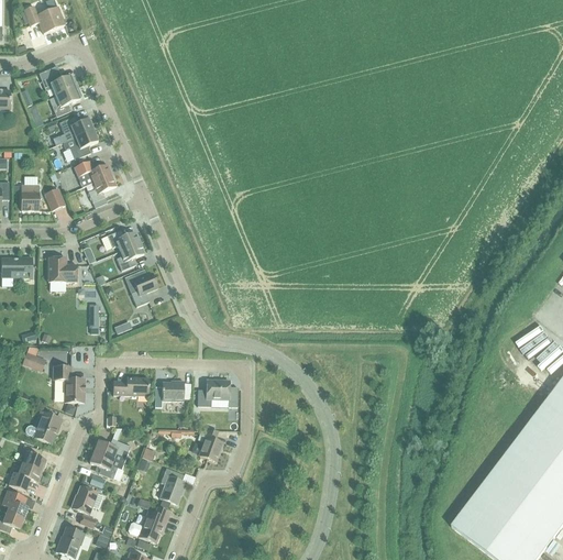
[(33,6),(24,9),(31,25),(39,22),(43,32),(65,24),(58,9),(55,0),(47,0),(45,1),(48,9),(36,14),(33,6)]
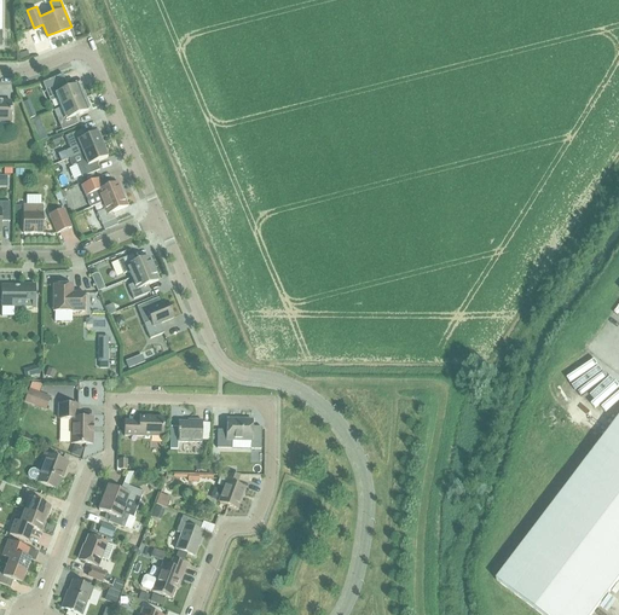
[(63,73),(42,80),(50,98),(57,96),(61,104),(85,94),(81,85),(79,85),(77,82),(68,86),(65,79),(63,73)]
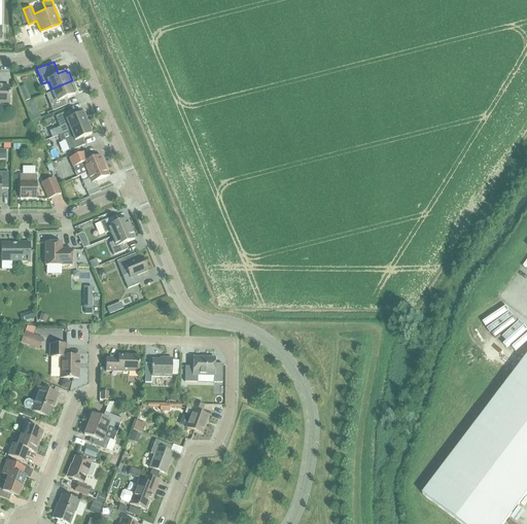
[(72,80),(51,89),(55,96),(48,99),(53,108),(67,103),(64,97),(75,92),(74,90),(76,89),(72,80)]
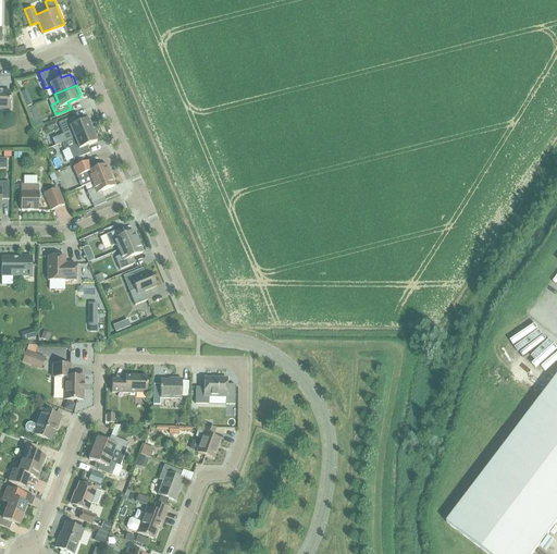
[(0,107),(10,107),(10,89),(0,88),(0,107)]
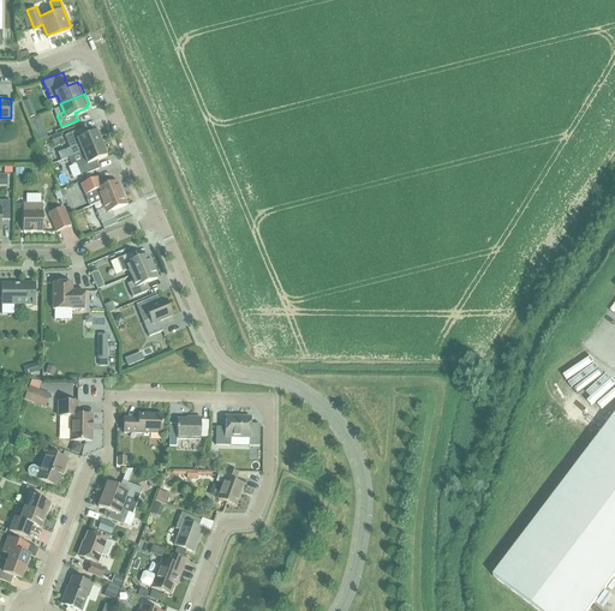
[(64,148),(58,150),(61,159),(67,155),(70,155),(82,149),(101,141),(96,129),(85,133),(82,126),(64,133),(70,145),(64,148)]
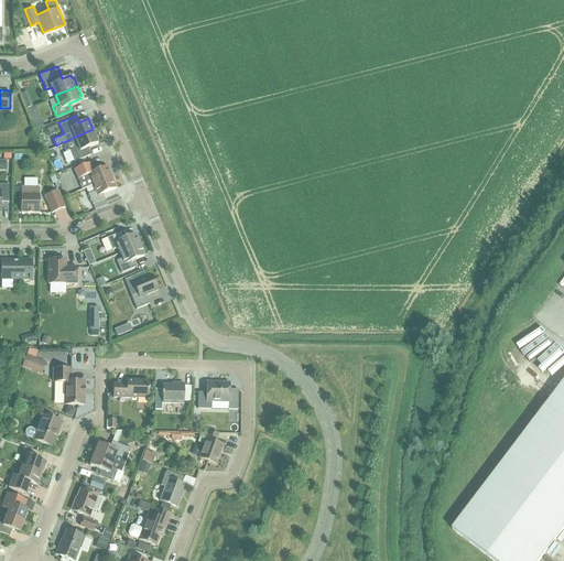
[(54,121),(46,125),(49,130),(56,127),(54,121)]
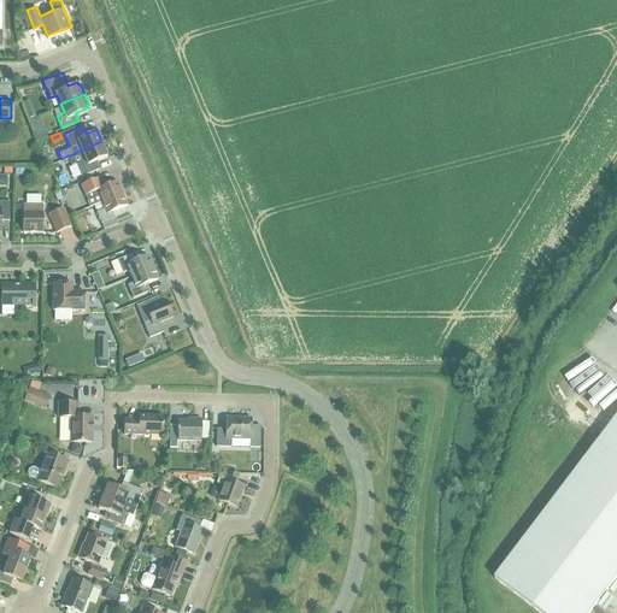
[(82,149),(70,155),(72,163),(76,161),(81,174),(99,166),(95,159),(107,154),(101,141),(82,149)]
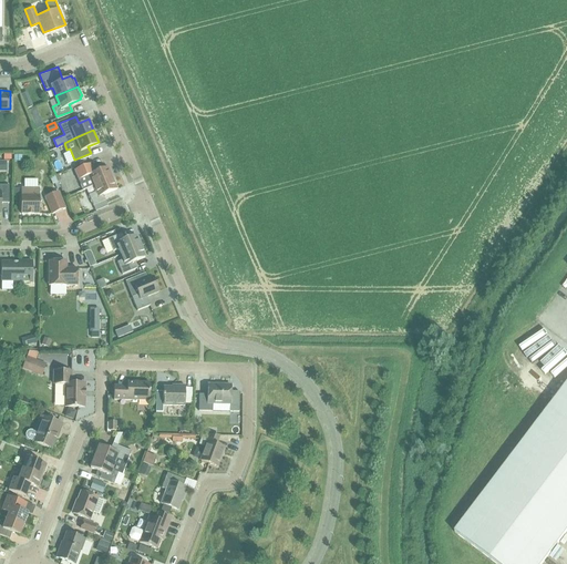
[(94,171),(93,171),(92,166),(90,161),(83,164),(74,167),(83,187),(93,183),(112,175),(107,164),(102,167),(94,171)]
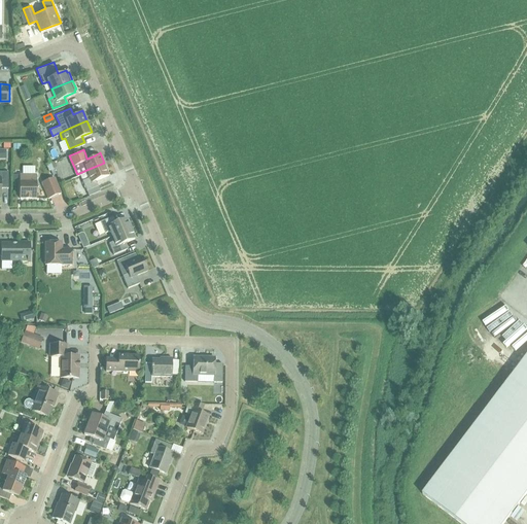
[(51,161),(45,163),(48,170),(50,169),(53,173),(56,172),(51,161)]
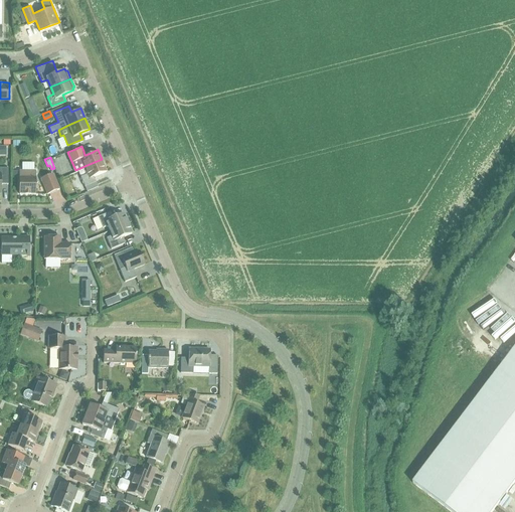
[(102,159),(84,166),(87,172),(80,175),(84,184),(96,180),(94,174),(107,169),(102,159)]
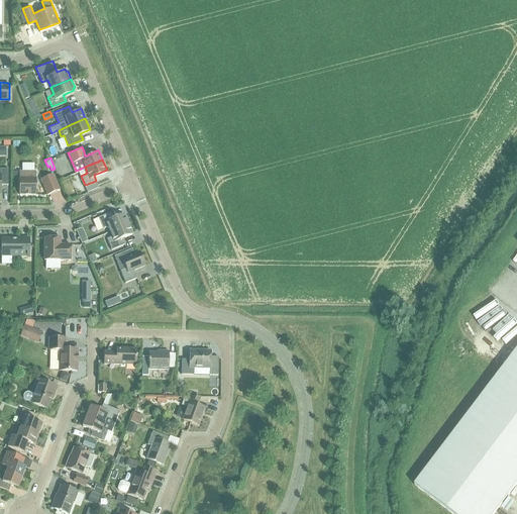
[(0,190),(1,191),(1,183),(8,183),(8,167),(0,166),(0,190)]
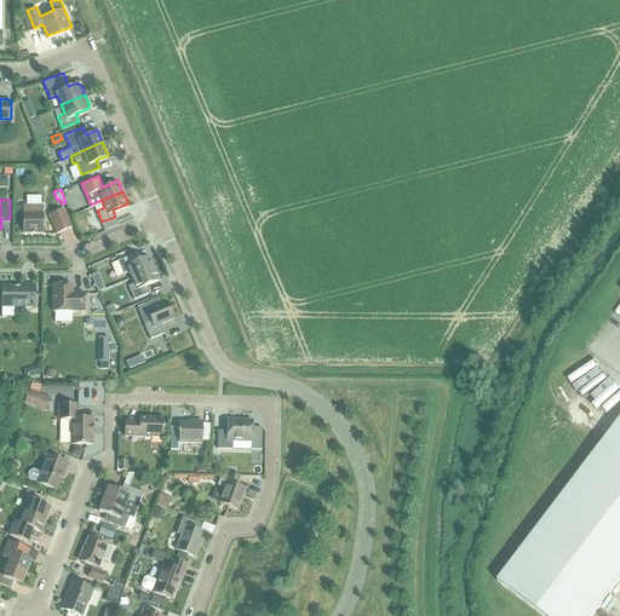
[(36,231),(42,231),(42,212),(42,202),(23,202),(23,211),(23,230),(30,230),(30,231),(36,231)]
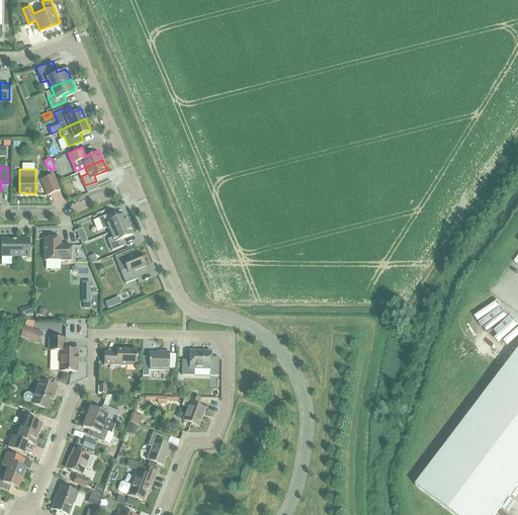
[(41,177),(48,193),(60,188),(53,172),(41,177)]
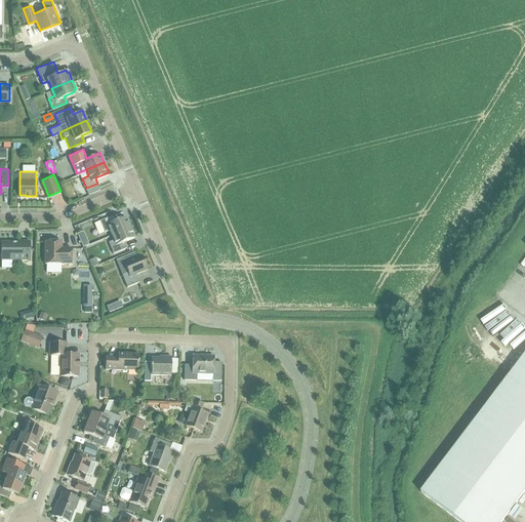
[(112,233),(129,226),(125,215),(115,219),(113,213),(99,218),(105,230),(109,229),(110,229),(112,233)]
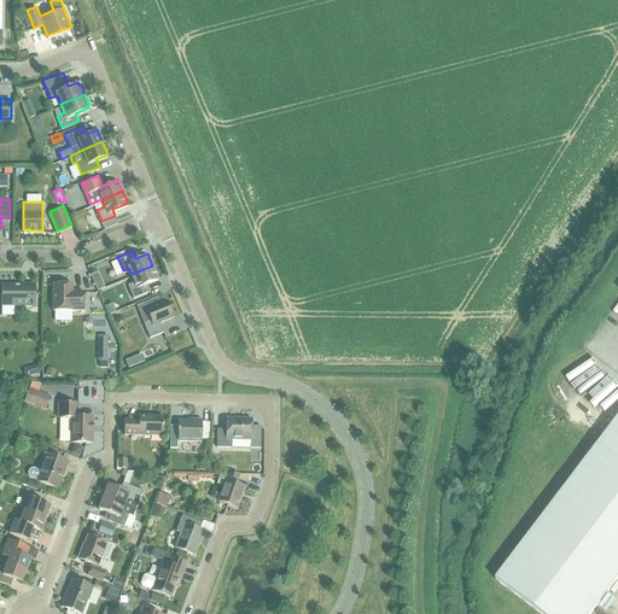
[(152,265),(132,274),(133,279),(133,281),(128,282),(133,296),(149,290),(146,282),(158,278),(152,265)]
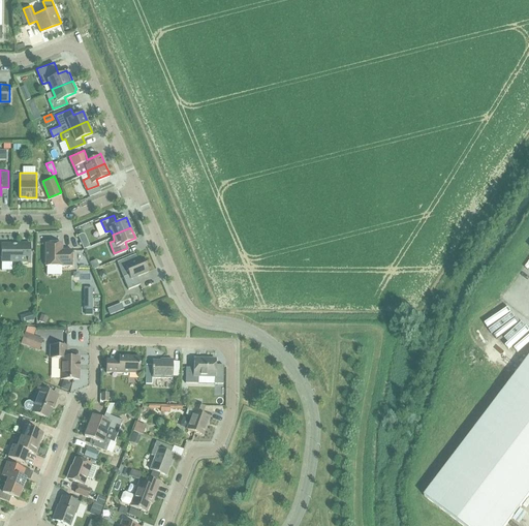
[(87,238),(81,240),(84,247),(89,244),(87,238)]
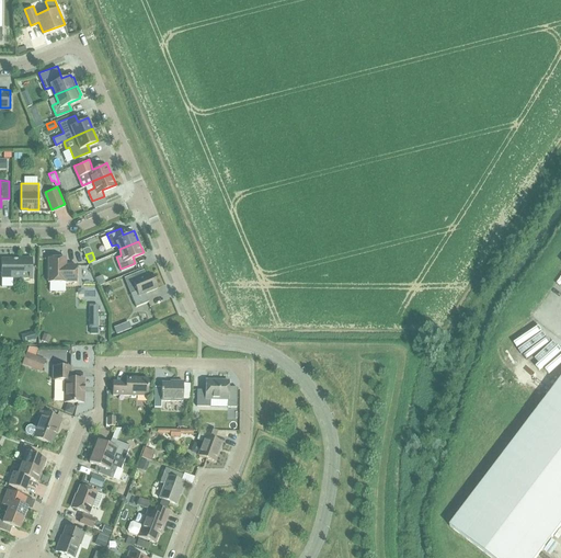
[(19,257),(1,257),(1,265),(1,272),(1,275),(2,275),(13,275),(20,275),(20,276),(32,276),(32,255),(19,255),(19,257)]
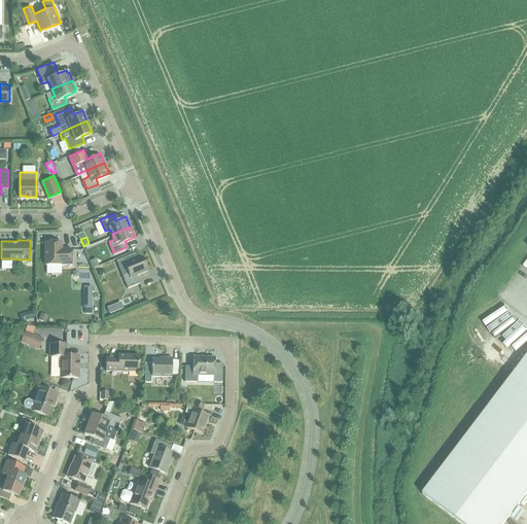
[(45,240),(45,263),(72,263),(72,247),(62,247),(62,240),(45,240)]
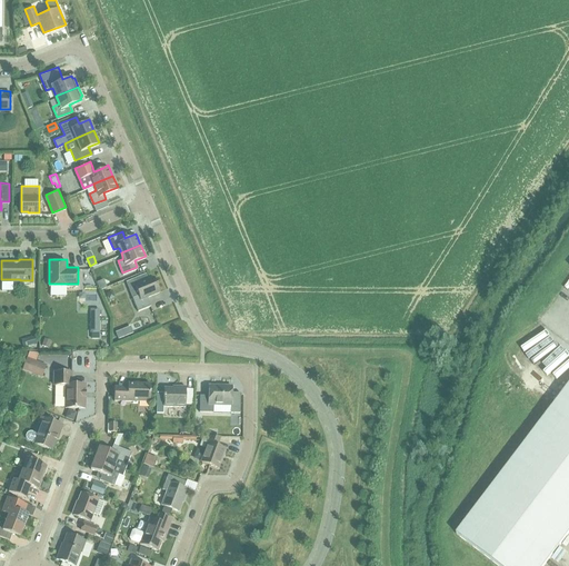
[(139,293),(132,296),(138,309),(150,304),(147,295),(159,290),(153,276),(148,278),(146,271),(138,275),(140,280),(135,284),(139,293)]
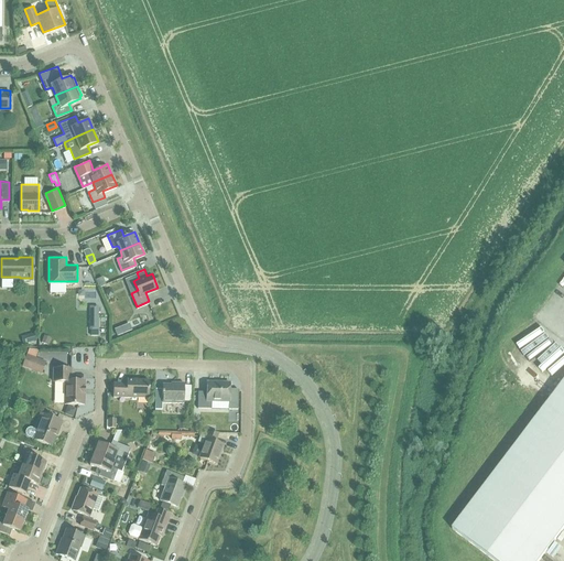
[(102,276),(95,279),(98,286),(105,282),(102,276)]
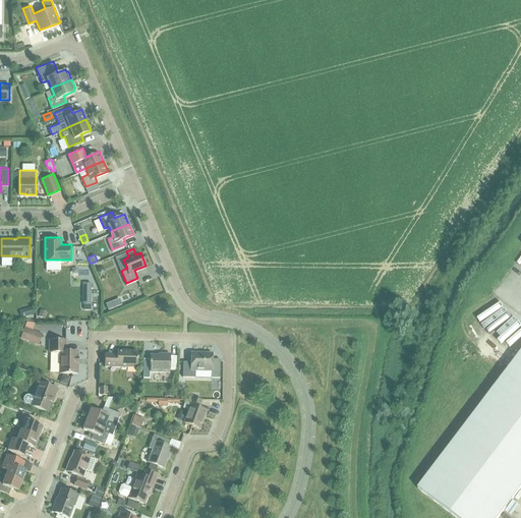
[(112,299),(105,302),(108,308),(115,305),(112,299)]
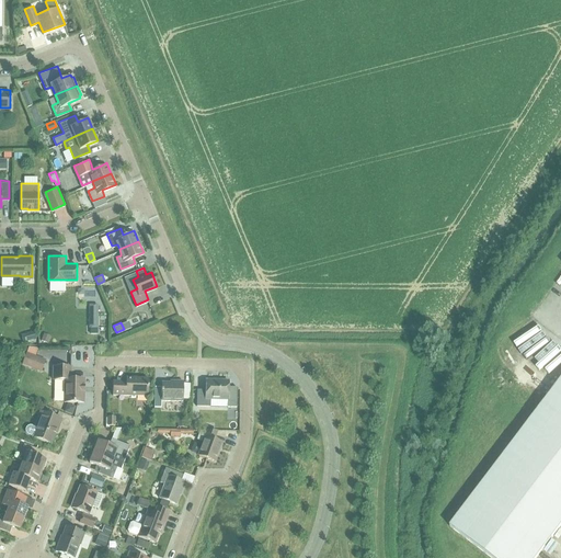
[(49,334),(43,332),(41,339),(47,341),(49,334)]
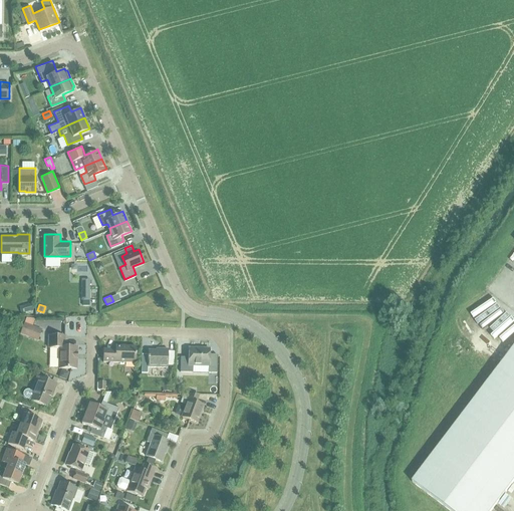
[(37,317),(37,322),(54,323),(54,327),(63,328),(63,318),(37,317)]
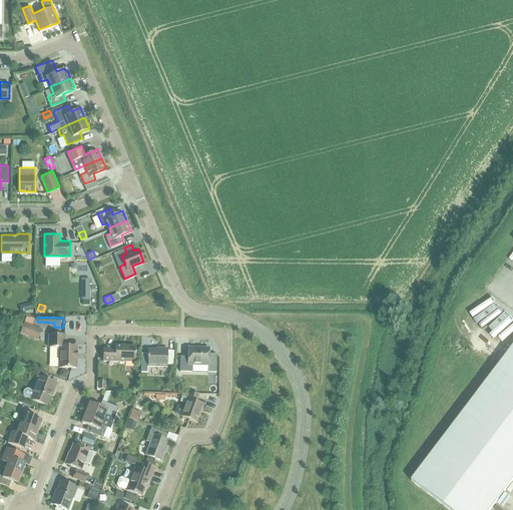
[(28,334),(32,324),(24,320),(20,331),(28,334)]
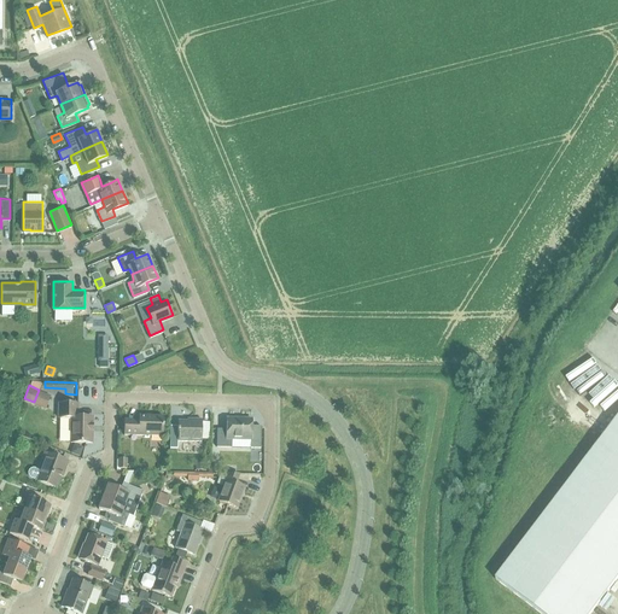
[(92,440),(93,415),(77,415),(77,402),(58,401),(58,415),(71,415),(70,440),(92,440)]
